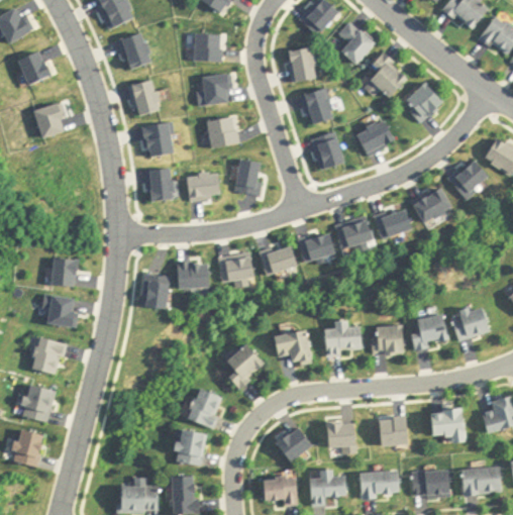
[(471,30),(489,11),(477,0),(462,0),(459,3),(456,0),(450,0),(444,6),(471,30)]
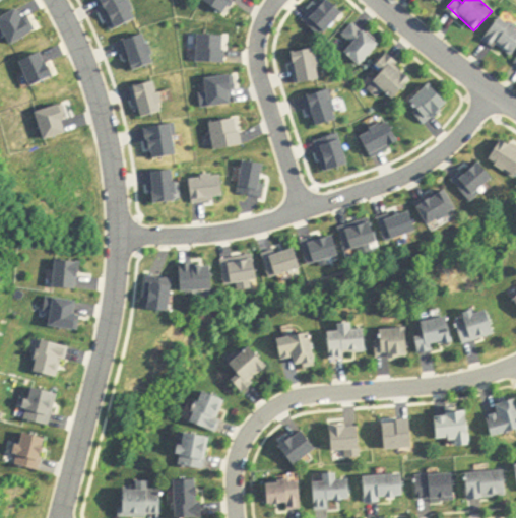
[(484,33),(506,57),(515,47),(515,29),(503,15),(484,33)]
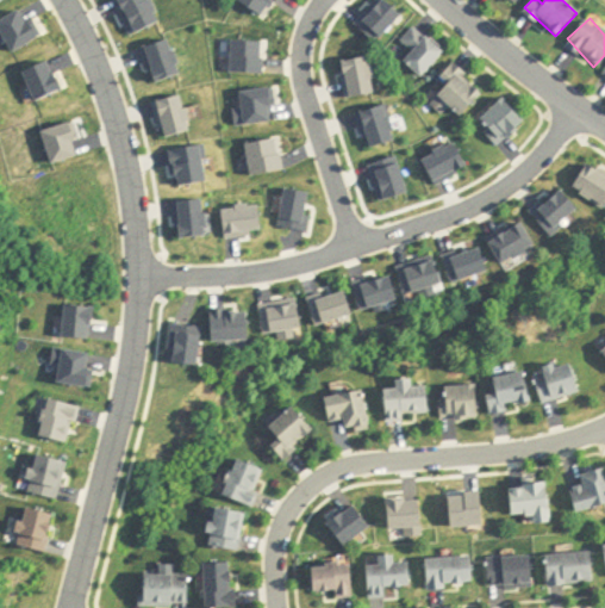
[(411,50),(401,61),(420,76),(443,50),(412,24),(399,39),(411,50)]
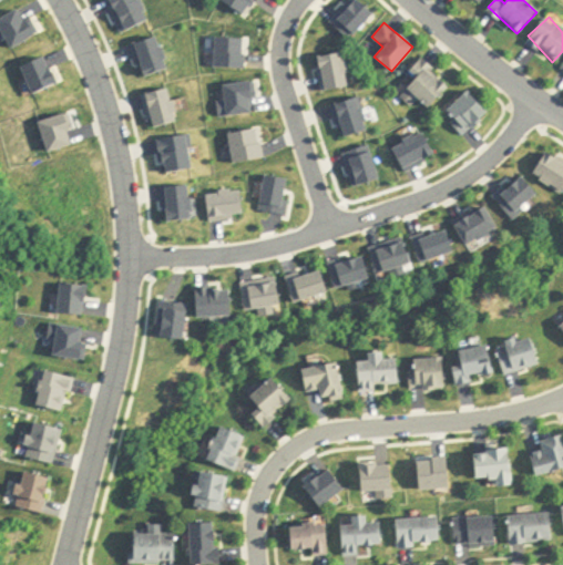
[(449,83),(419,58),(408,71),(413,75),(396,96),(408,106),(416,98),(428,108),(449,83)]
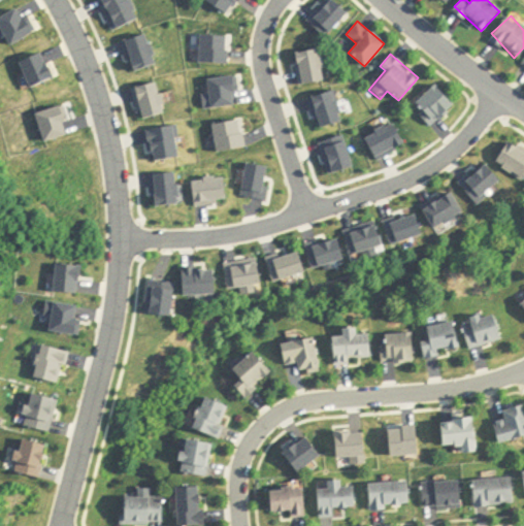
[(454,104),(434,84),(415,101),(434,122),(454,104)]
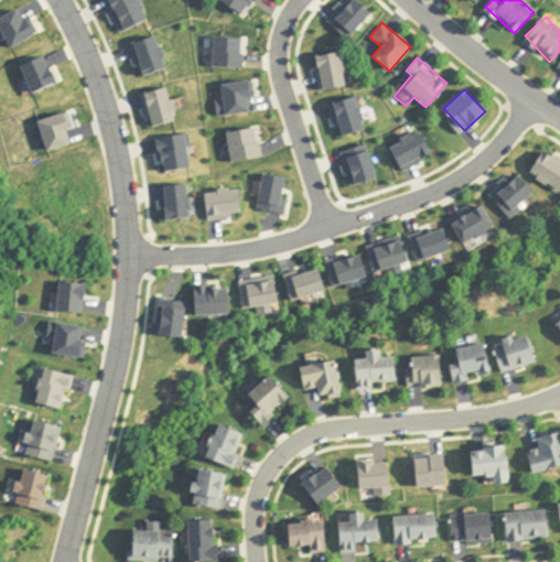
[(536,363),(528,334),(493,343),(501,371),(536,363)]
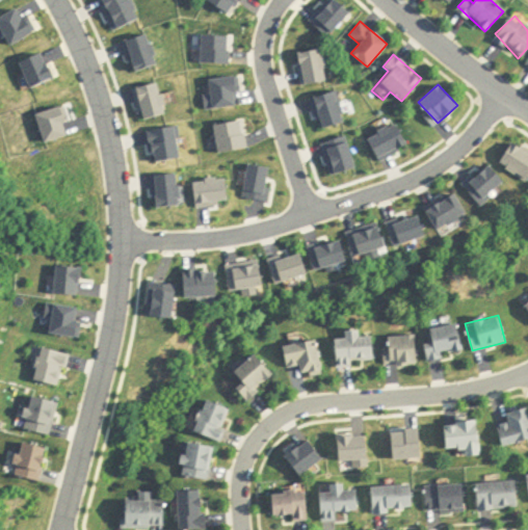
[(463,353),(457,324),(429,329),(432,347),(425,348),(427,360),(463,353)]
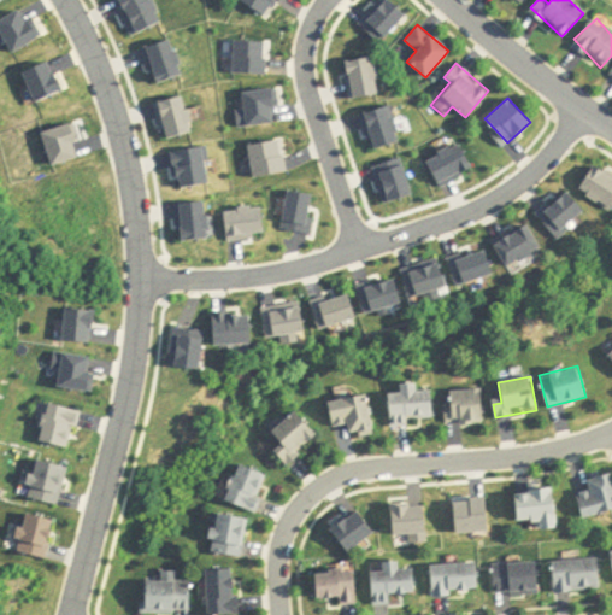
[(431,391),(417,391),(417,384),(400,384),(400,392),(389,393),(389,422),(433,422),(431,391)]
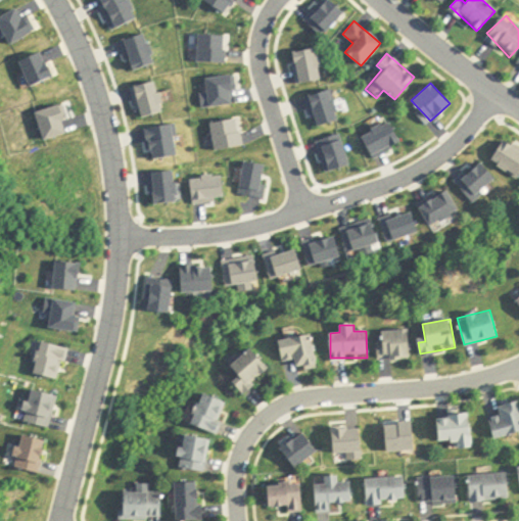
[(376,358),(410,358),(410,331),(376,331),(376,358)]
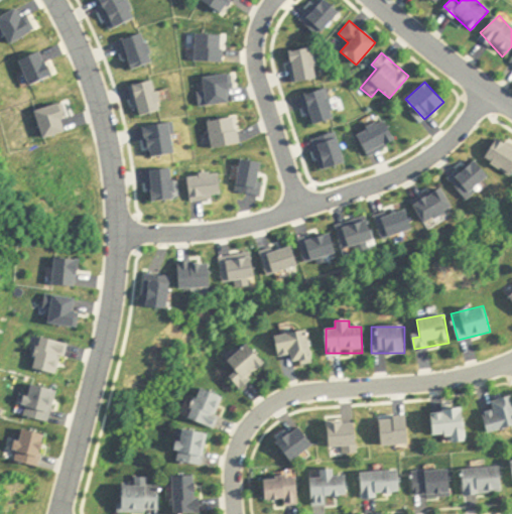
[(276,356),(291,354),(292,366),(311,363),(307,330),(273,335),(276,356)]
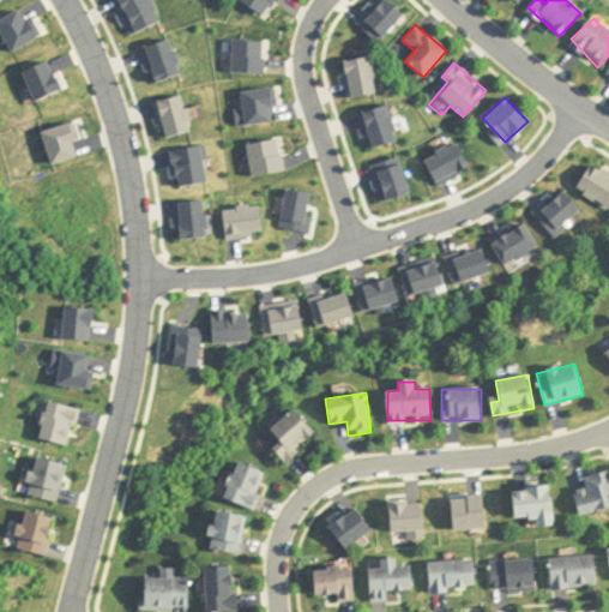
[(271,449),(283,461),(314,433),(293,408),(269,430),(279,442),(271,449)]
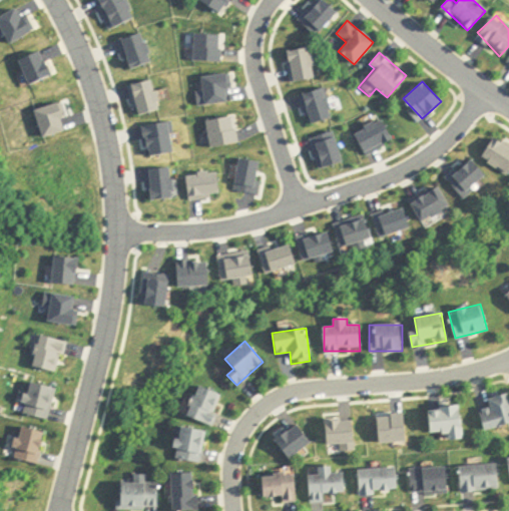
[(210,425),(221,394),(198,386),(187,416),(210,425)]
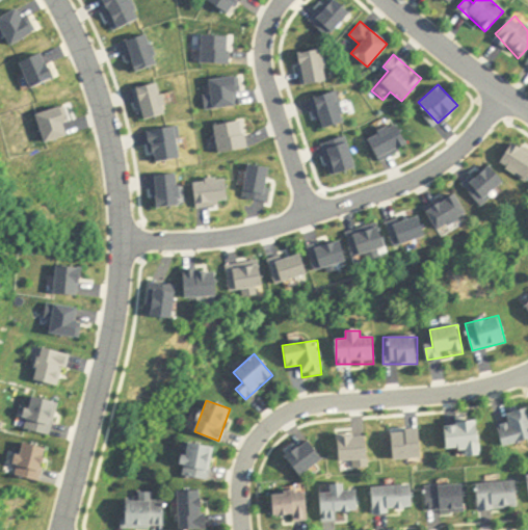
[(507,421),(496,424),(501,446),(527,439),(527,412),(527,407),(505,413),(507,421)]
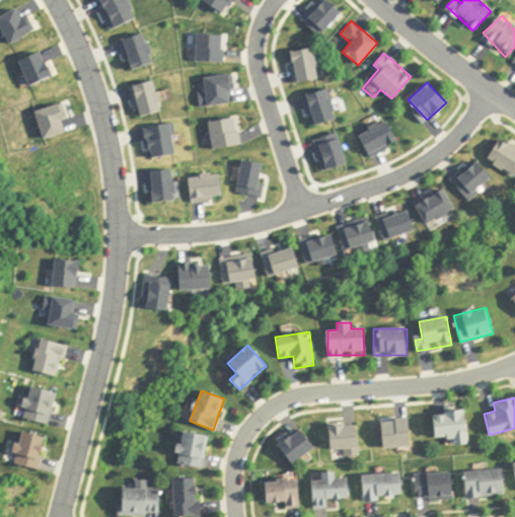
[(467,444),(465,411),(434,413),(435,438),(446,437),(446,445),(467,444)]
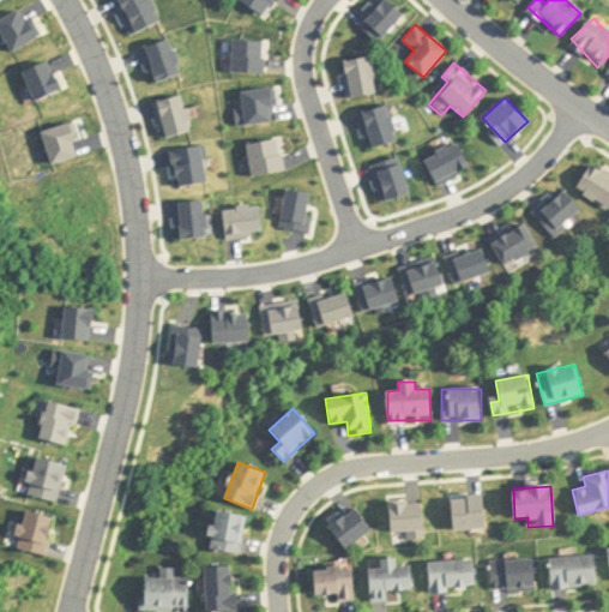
[(245,516),(216,511),(209,550),(239,555),(245,516)]
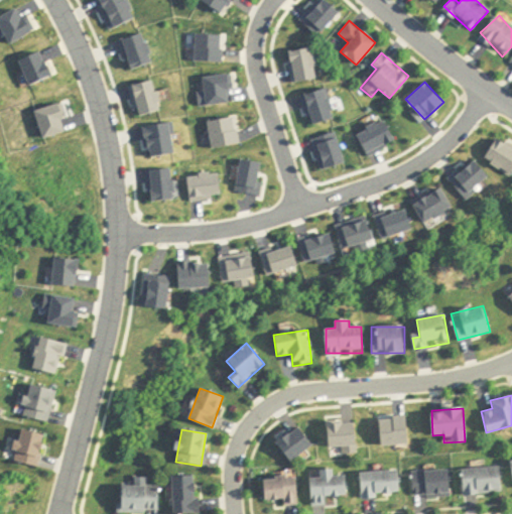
[(462,468),(463,494),(502,493),(501,467),(462,468)]
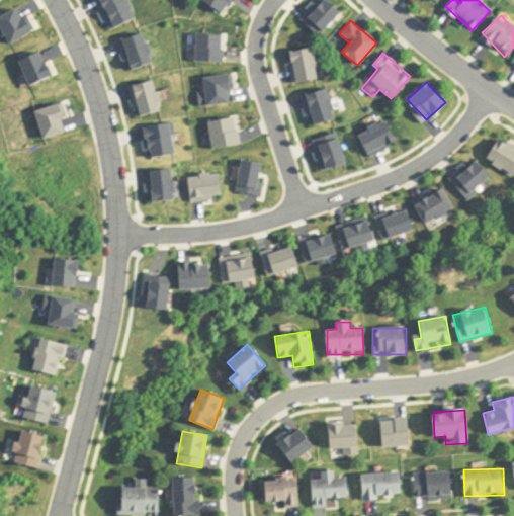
[(312,479),(313,507),(327,507),(327,498),(348,498),(348,477),(335,478),(335,470),(321,471),(321,479),(312,479)]
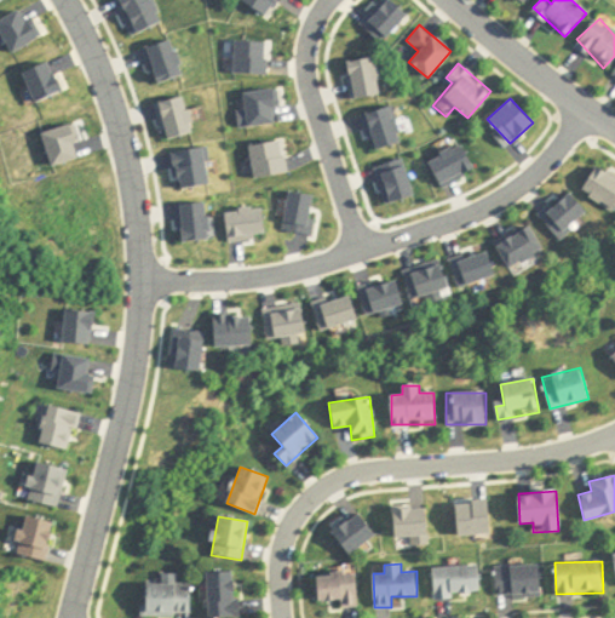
[(495,566),(496,596),(541,595),(540,565),(495,566)]
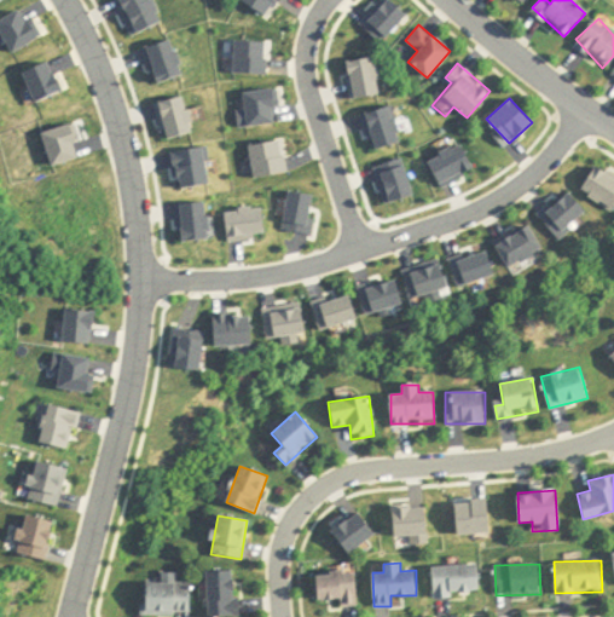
[(433,594),(479,593),(479,565),(432,565),(433,594)]
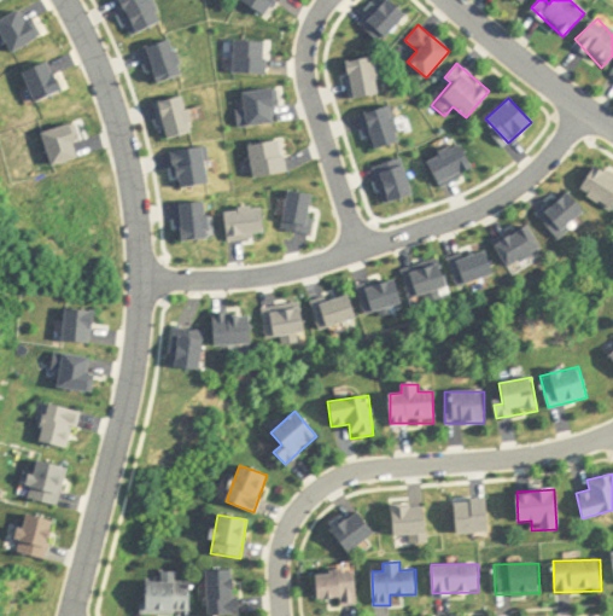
[(237,615),(237,569),(206,570),(206,615),(237,615)]
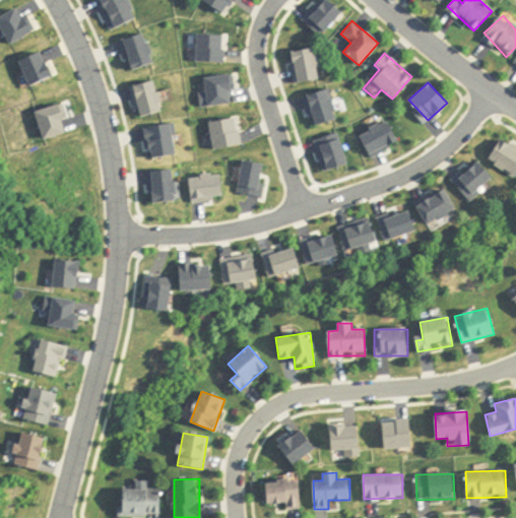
[(284,508),(300,508),(300,481),(266,481),(266,503),(284,503),(284,508)]
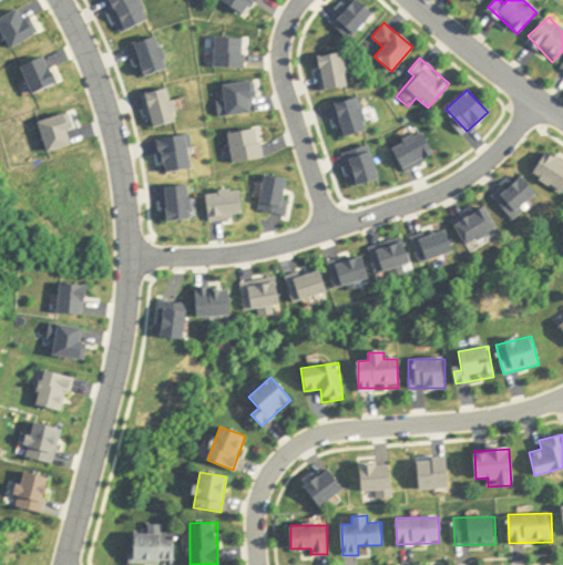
[(174,532),(132,532),(132,562),(174,562),(174,532)]
